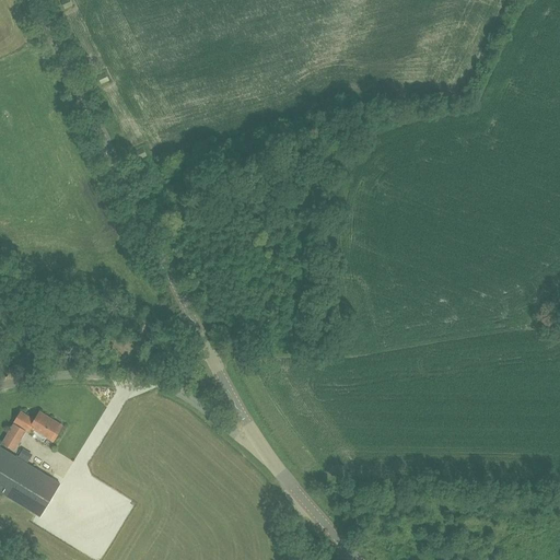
[(69,0),(63,0),(60,1),(65,10),(72,6),(69,0)]
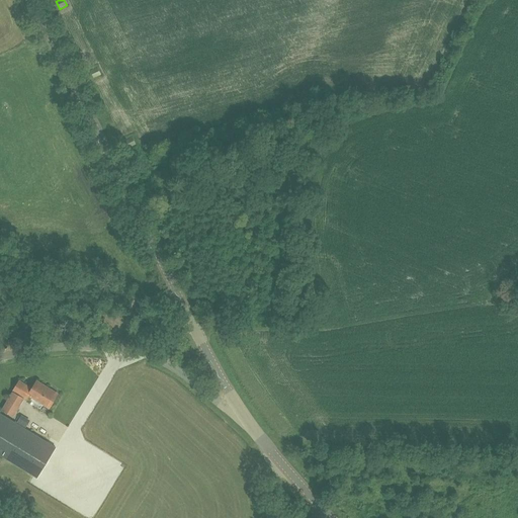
[(97,67),(89,71),(93,79),(101,75),(97,67)]
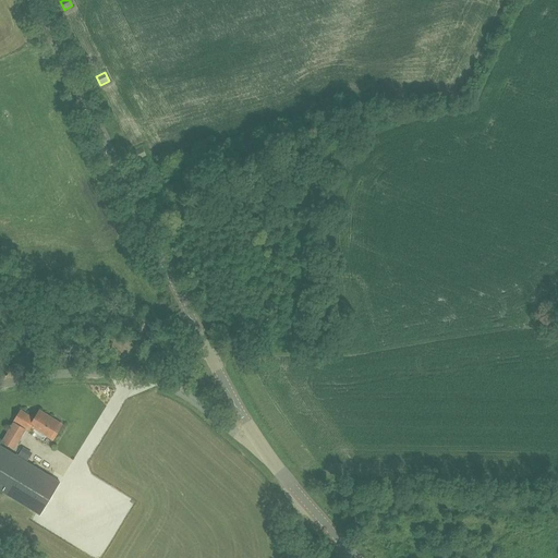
[(142,147),(134,152),(137,159),(146,155),(142,147)]
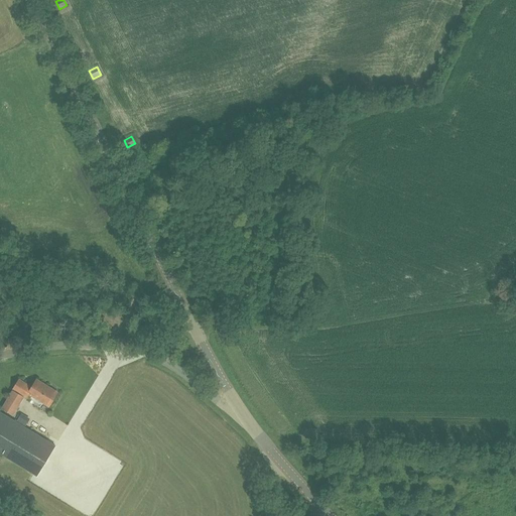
[(19,379),(13,388),(1,408),(13,415),(25,396),(26,396),(28,393),(48,405),(57,392),(36,379),(31,387),(19,379)]
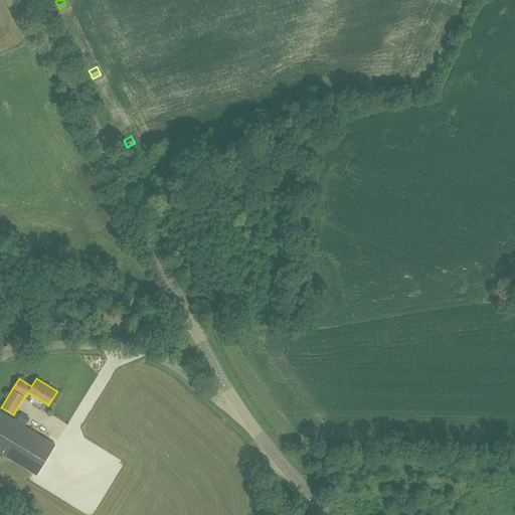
[(0,410),(0,456),(2,453),(37,474),(55,445),(0,410)]
